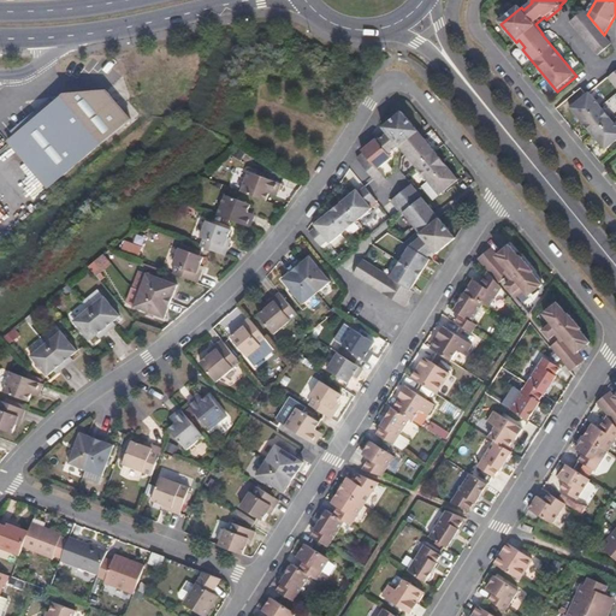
[(614,46),(604,35),(587,15),(585,12),(579,17),(579,16),(570,23),(599,57),(614,46)]
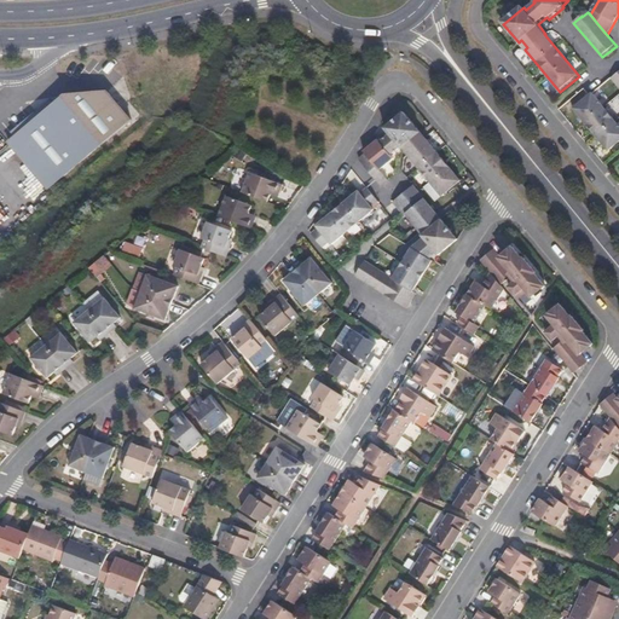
[(65,98),(57,105),(53,100),(11,136),(15,139),(9,145),(48,192),(131,123),(108,94),(65,98)]
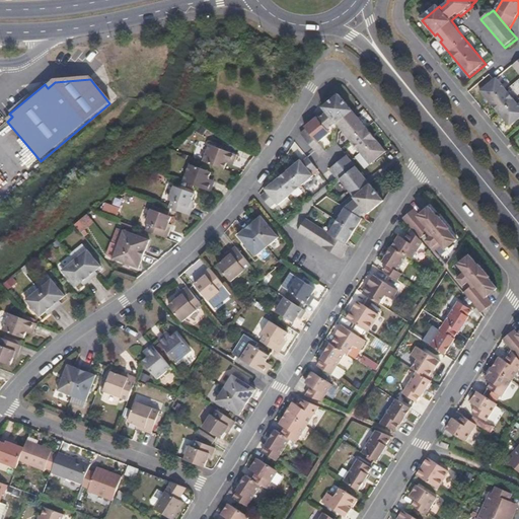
[(518,119),(518,104),(498,79),(482,91),(511,127),(518,119)]
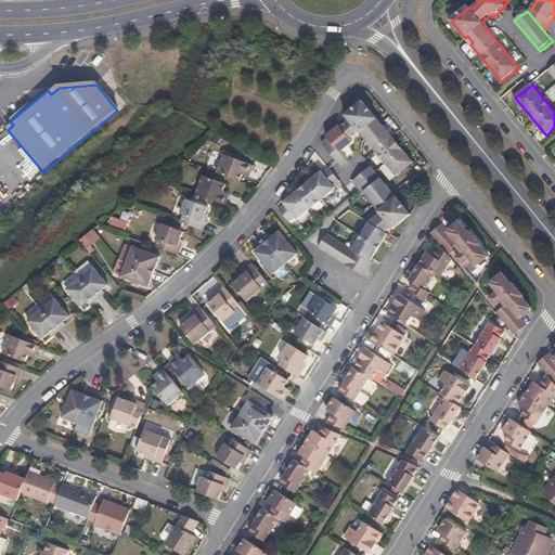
[(372,116),(375,113),(360,95),(344,110),(348,115),(339,123),(338,120),(325,131),(326,133),(320,139),(340,163),(347,157),(339,149),(351,138),(349,133),(358,127),(363,133),(364,133),(395,170),(412,157),(379,119),(376,123),(372,116)]
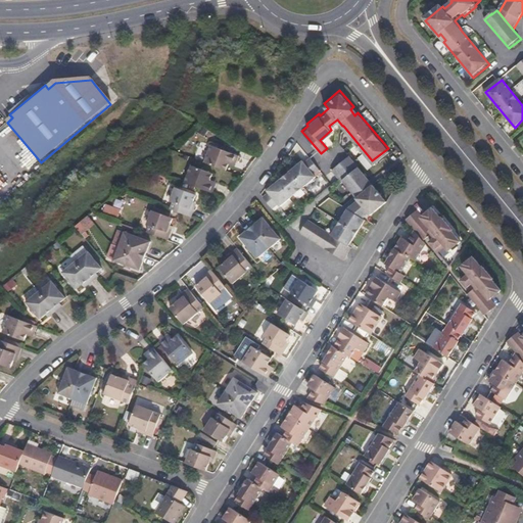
[(205,161),(227,170),(229,162),(230,159),(236,161),(238,153),(212,144),(205,161)]
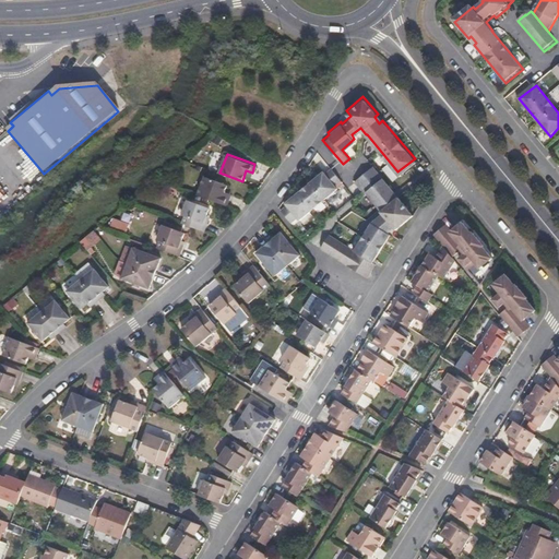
[(388,189),(391,187),(370,162),(352,177),(363,190),(365,189),(375,201),(381,210),(369,219),(353,246),(328,230),(319,245),(365,273),(373,259),(370,257),(388,229),(384,227),(391,222),(393,224),(409,210),(396,193),(393,195),(388,189)]
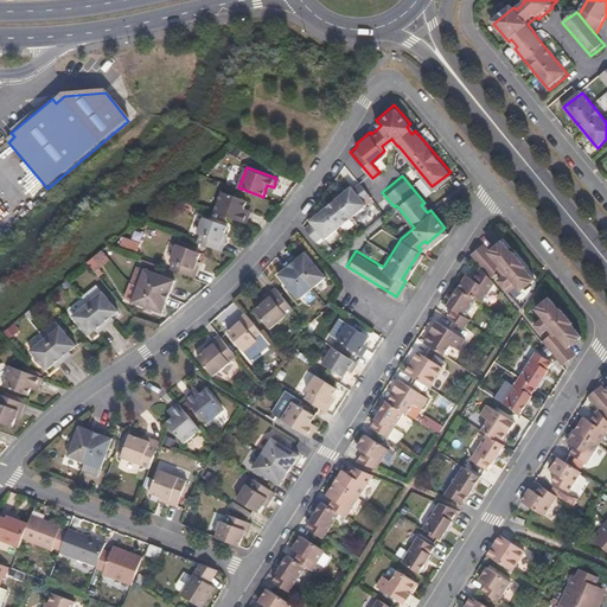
[(324,235),(364,199),(363,197),(370,192),(358,179),(352,185),(350,183),(308,217),(311,219),(304,225),(314,238),(321,232),(324,235)]
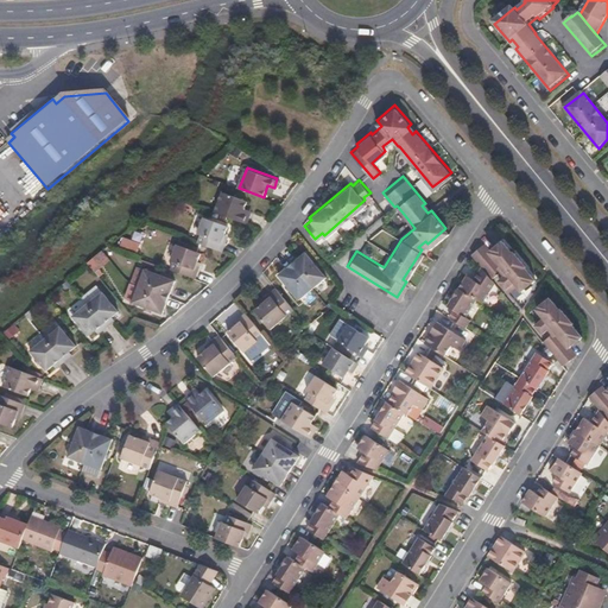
[(215,210),(248,222),(251,214),(244,211),(245,208),(247,200),(222,191),(215,210)]
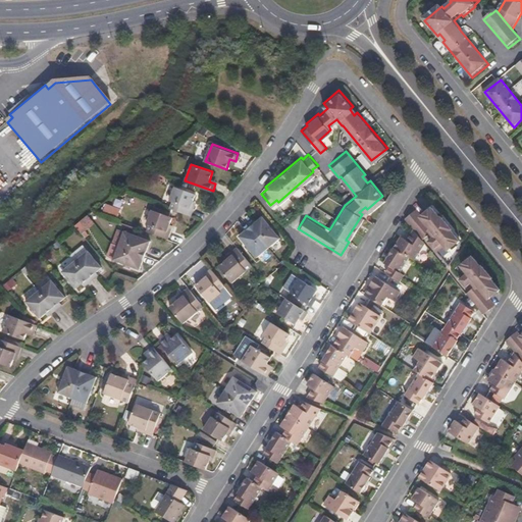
[(171,208),(192,215),(195,206),(192,205),(194,200),(196,193),(176,187),(171,200),(173,201),(171,208)]
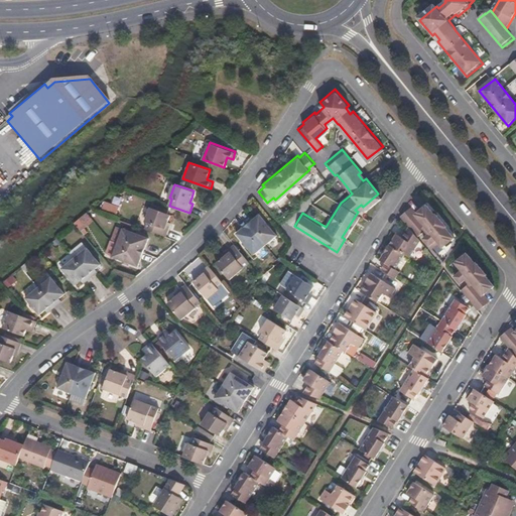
[(415,219),(405,227),(405,228),(414,238),(424,229),(427,232),(419,239),(427,247),(434,241),(439,247),(450,238),(441,228),(442,227),(432,215),(431,216),(423,206),(411,215),(415,219)]
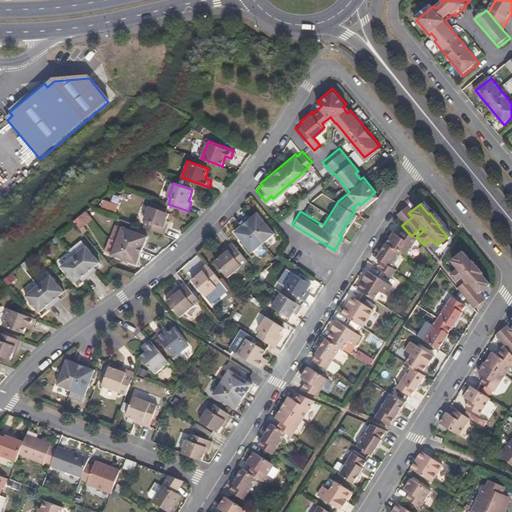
[(146,227),(165,234),(169,225),(166,223),(167,218),(170,212),(151,205),(145,219),(148,220),(146,227)]
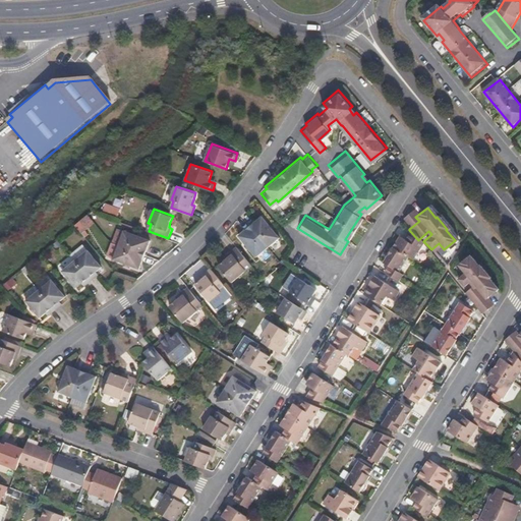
[(410,211),(400,219),(409,229),(419,221),(415,217),(410,211)]
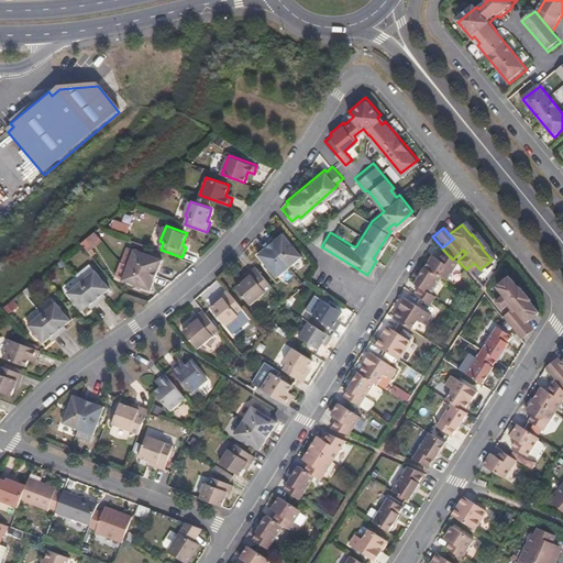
[(283,232),(271,243),(289,265),(301,254),(294,245),(290,241),(283,232)]
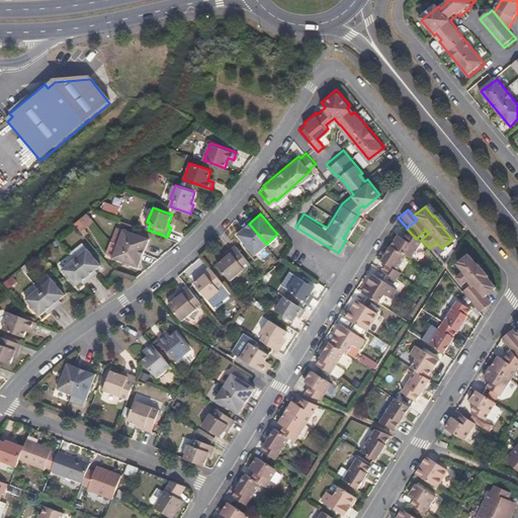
[(266,244),(249,224),(238,234),(244,241),(247,245),(254,254),(266,244)]
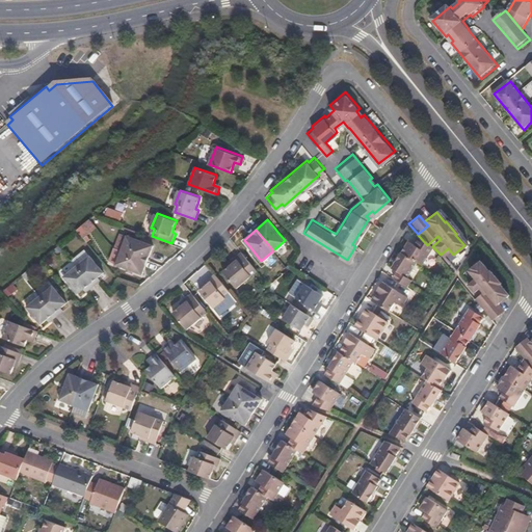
[(123,249),(128,236),(121,234),(114,248),(122,251),(123,249)]
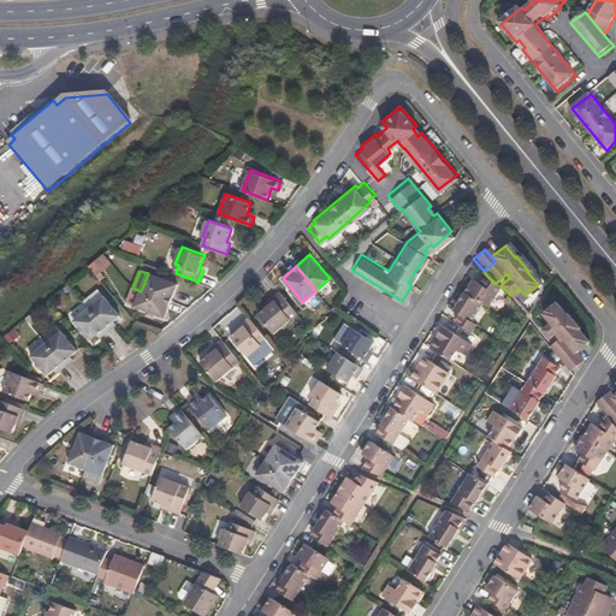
[(142,289),(172,300),(178,283),(148,272),(148,273),(142,289)]
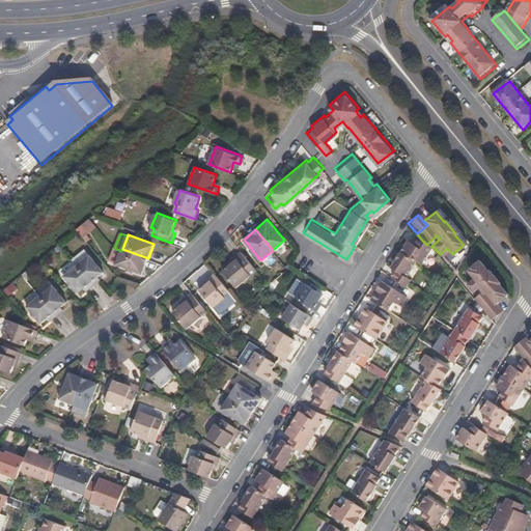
[(404,242),(398,252),(414,261),(418,264),(428,248),(426,245),(417,234),(411,245),(404,242)]
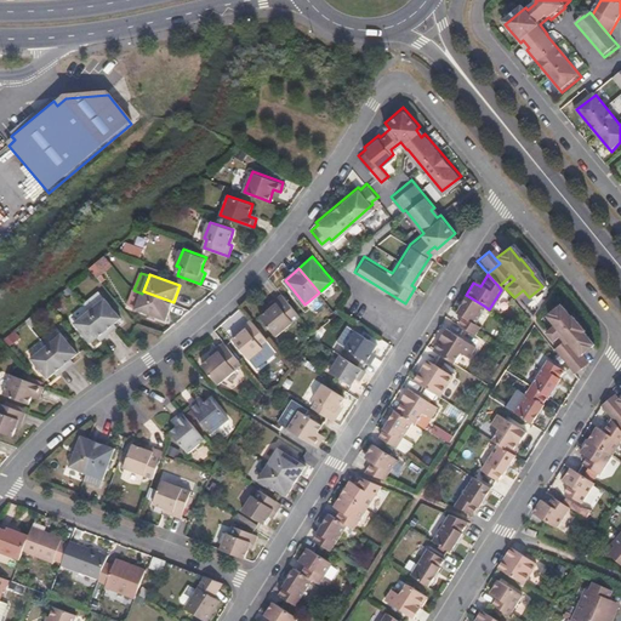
[(167,319),(174,302),(143,291),(142,294),(137,308),(151,313),(155,315),(167,319)]
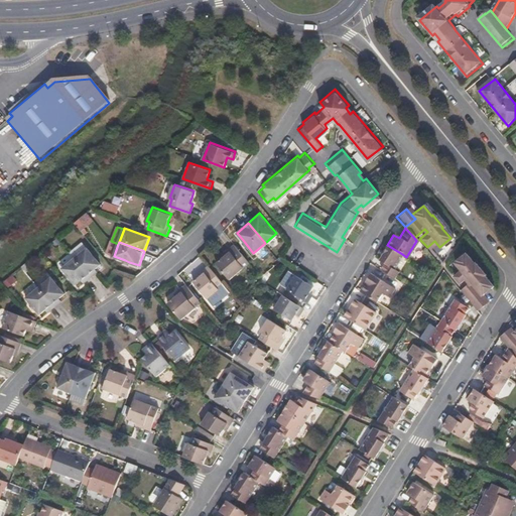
[(249,260),(233,242),(226,249),(228,252),(224,255),(216,261),(229,277),(249,260)]
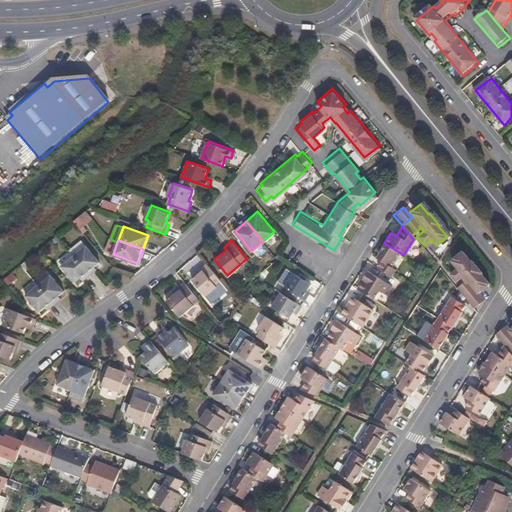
[(399,252),(384,243),(375,258),(381,261),(377,268),(390,275),(394,269),(390,267),(399,252)]
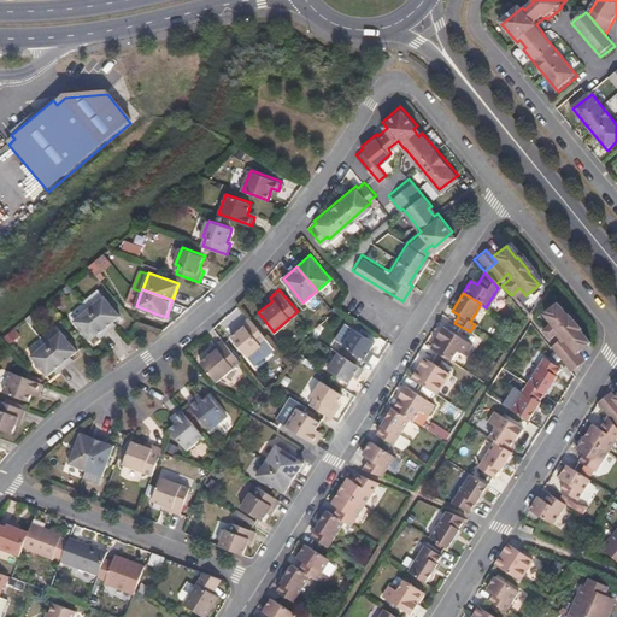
[(110,295),(93,310),(112,334),(123,325),(119,322),(127,316),(121,309),(116,304),(110,295)]
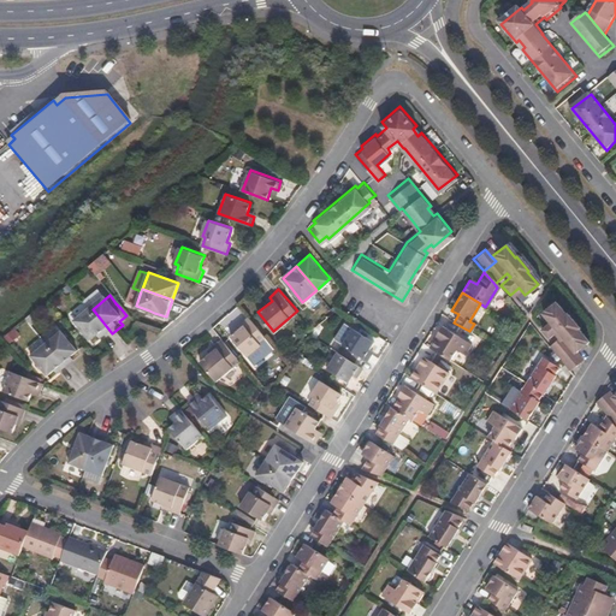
[(564,341),(552,351),(558,359),(570,349),(574,354),(587,343),(576,331),(579,330),(567,315),(566,318),(555,304),(543,314),(549,321),(539,327),(551,342),(560,335),(564,341)]
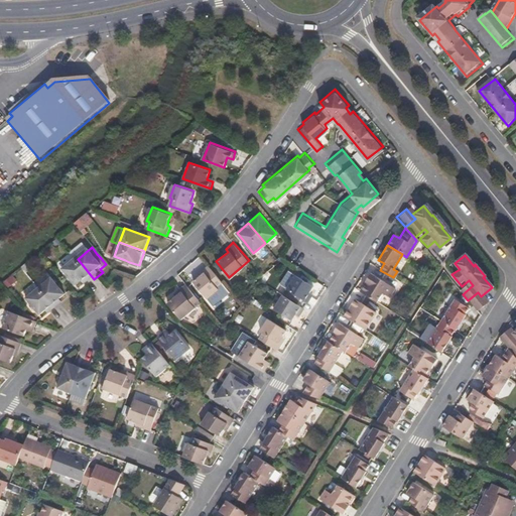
[(94,279),(78,259),(66,269),(71,275),(75,280),(78,283),(84,274),(93,280),(94,279)]
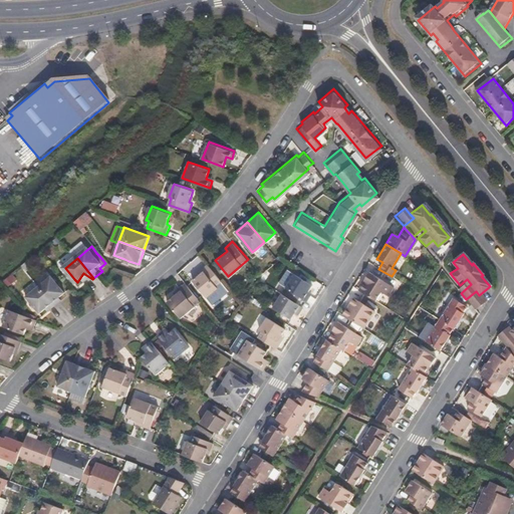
[(223,281),(207,263),(200,269),(202,272),(198,275),(193,279),(207,295),(223,281)]
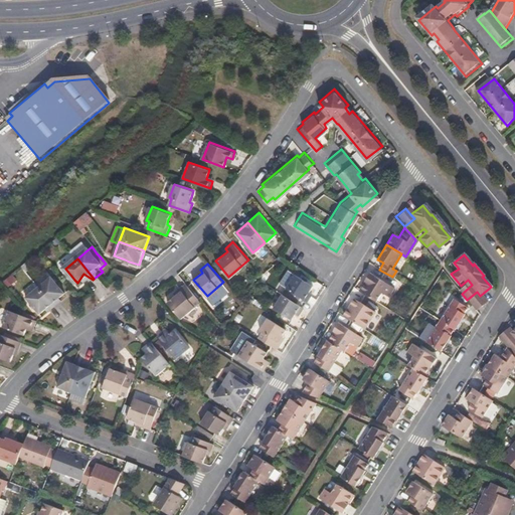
[(307,279),(302,276),(295,272),(286,286),(308,299),(313,292),(309,290),(313,283),(307,279)]
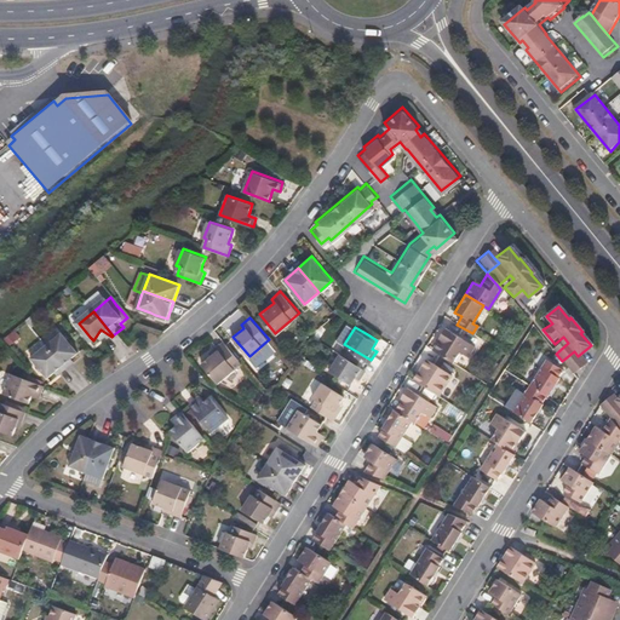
[(101,329),(93,340),(96,344),(103,338),(105,342),(112,337),(101,329)]
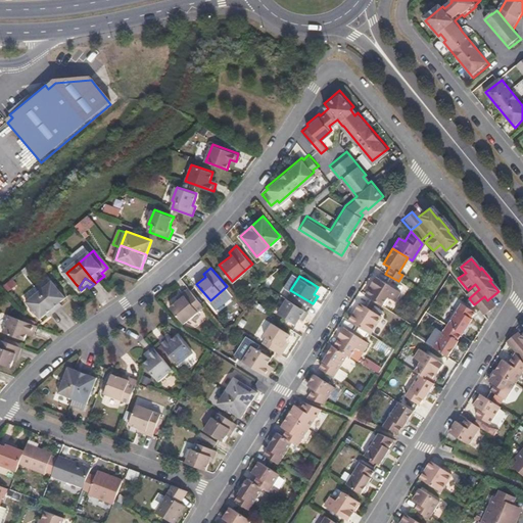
[(370,288),(366,295),(381,305),(387,297),(393,301),(398,294),(374,279),(369,287),(370,288)]
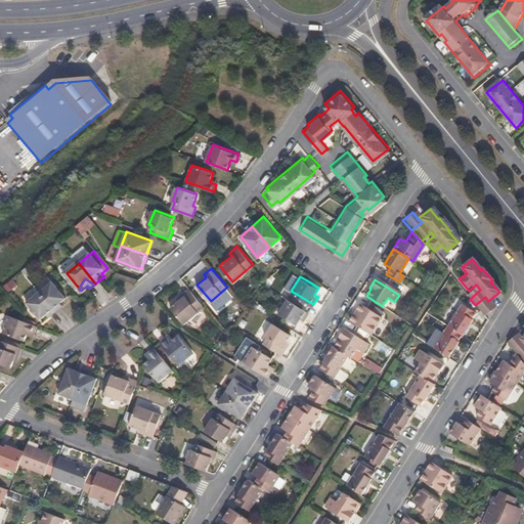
[(55,282),(43,293),(60,313),(67,307),(64,304),(70,300),(64,294),(60,289),(55,282)]
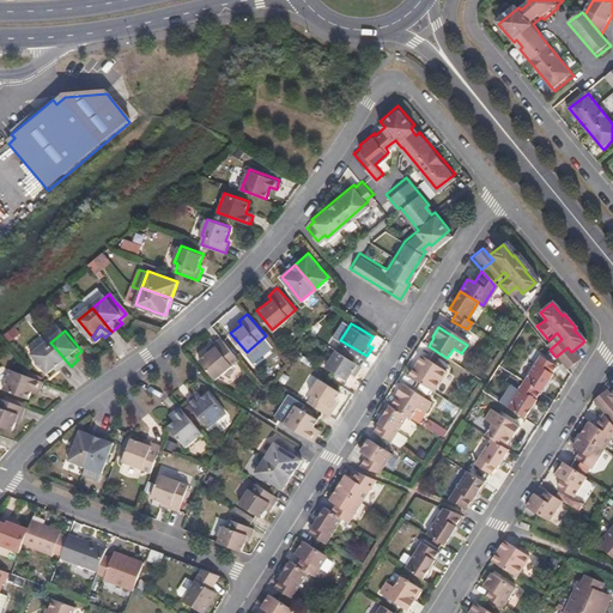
[(240,358),(220,337),(212,345),(214,347),(210,351),(200,359),(216,378),(240,358)]
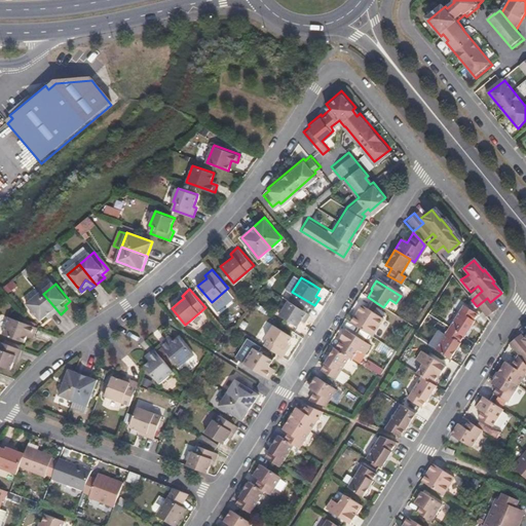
[(61,314),(43,294),(31,305),(36,310),(40,315),(45,322),(51,316),(53,320),(61,314)]
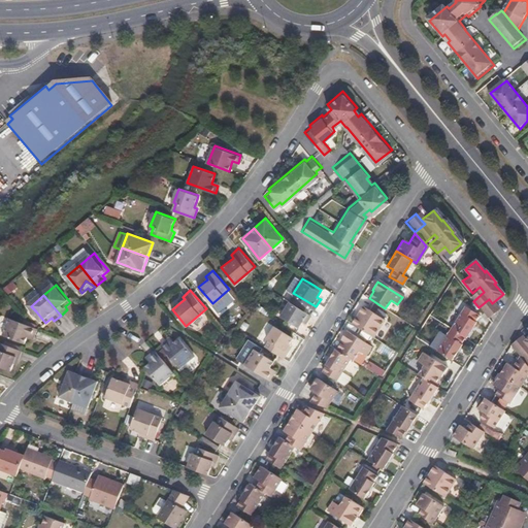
[(307,321),(311,312),(289,299),(281,314),(288,318),(293,321),(300,325),(303,319),(307,321)]
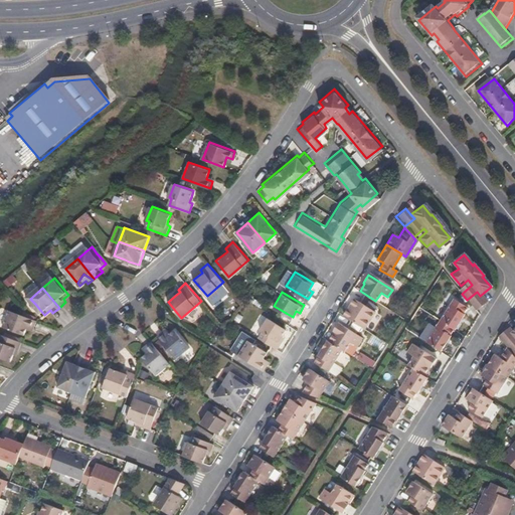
[(477,292),(467,300),(475,310),(485,301),(480,296),(477,292)]
